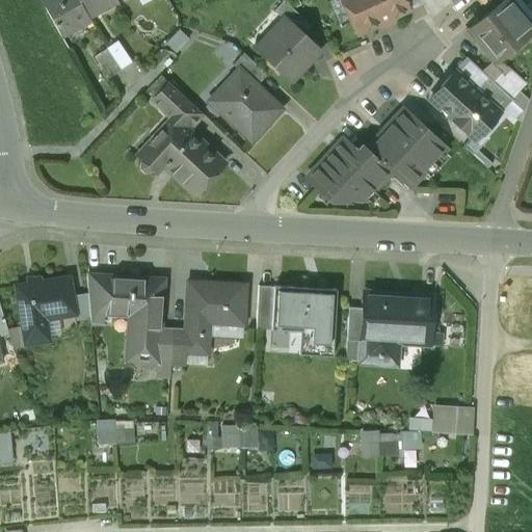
[(78,0),(40,0),(60,35),(88,19),(86,16),(78,0)]
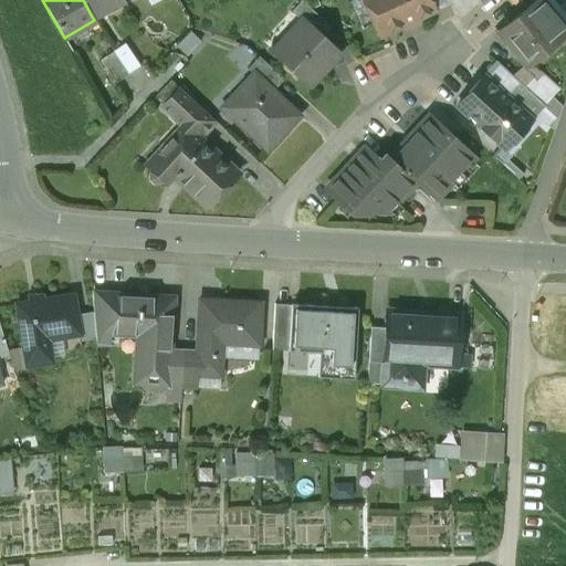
[(83,0),(92,17),(122,0),(83,0)]
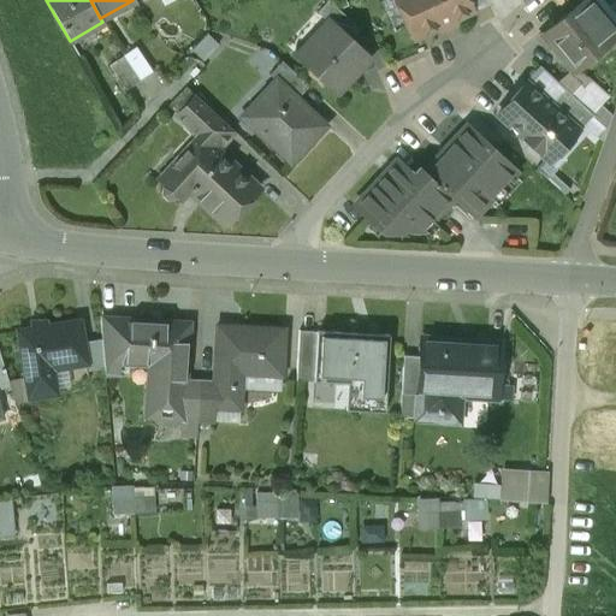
[(327,22),(329,21),(349,41),(360,30),(327,0),(317,12),(327,22)]
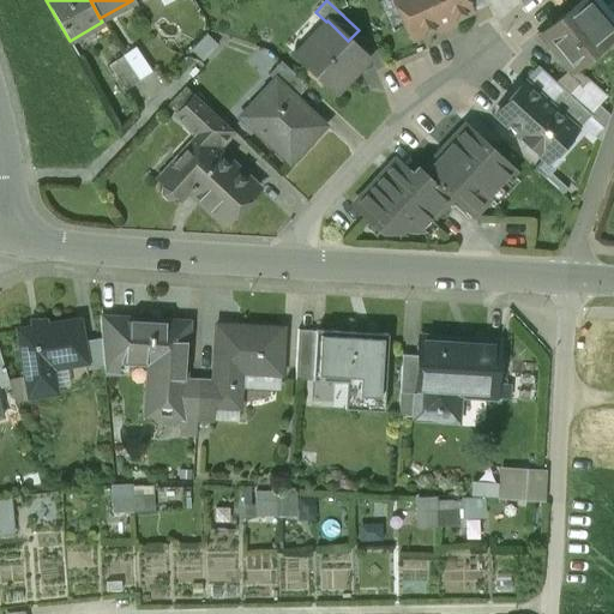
[(464,0),(398,0),(416,37),(470,12),(464,0)]
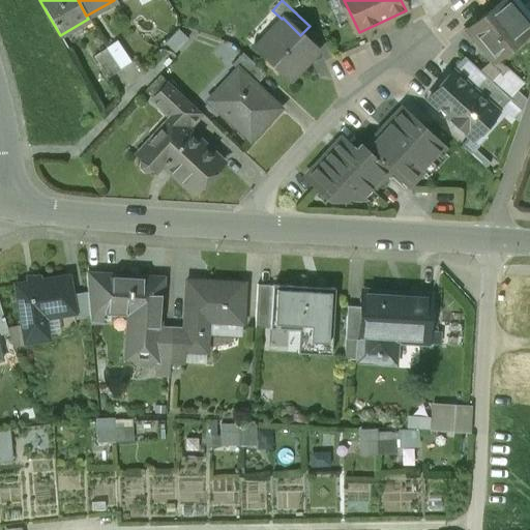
[(484,0),(492,9),(499,3),(502,0),(484,0)]
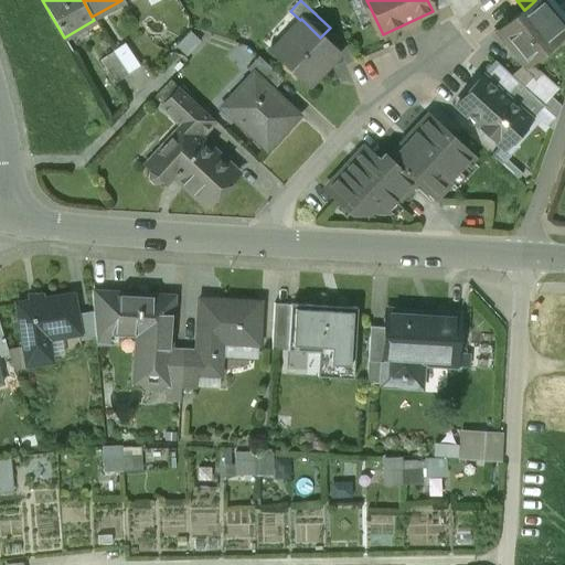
[(524,10),(499,31),(525,64),(558,36),(532,3),(524,10)]
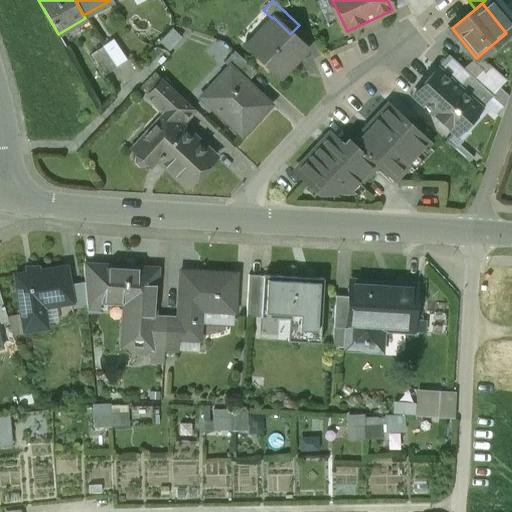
[(251,50),(280,78),(307,49),(290,34),(273,17),(272,18),(258,33),(263,37),(251,50)]
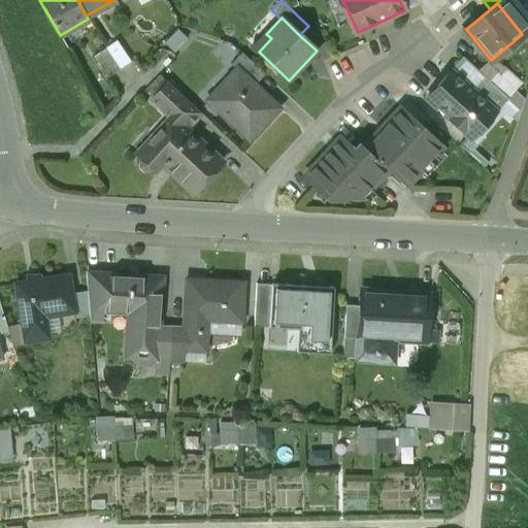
[(177,31),(165,43),(174,53),(187,39),(177,31)]
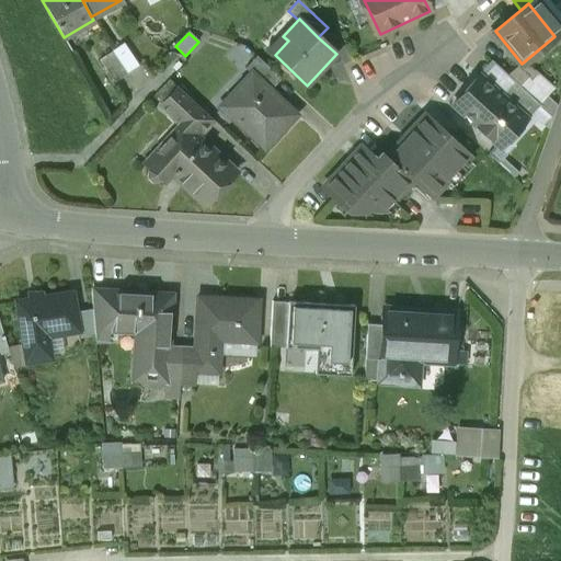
[(124,43),(112,50),(126,73),(139,66),(124,43)]
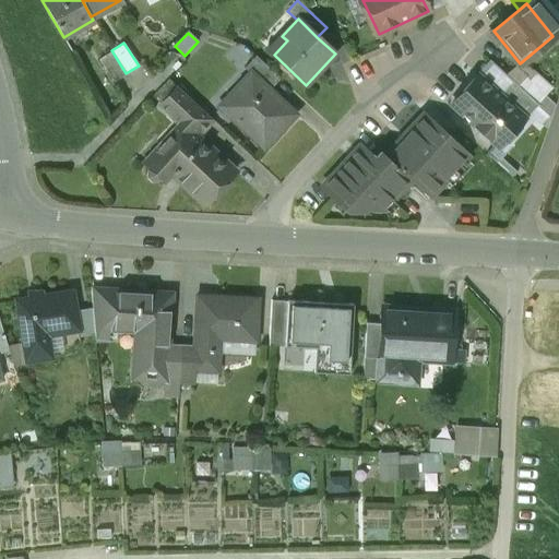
[(111,50),(99,59),(115,81),(126,73),(111,50)]
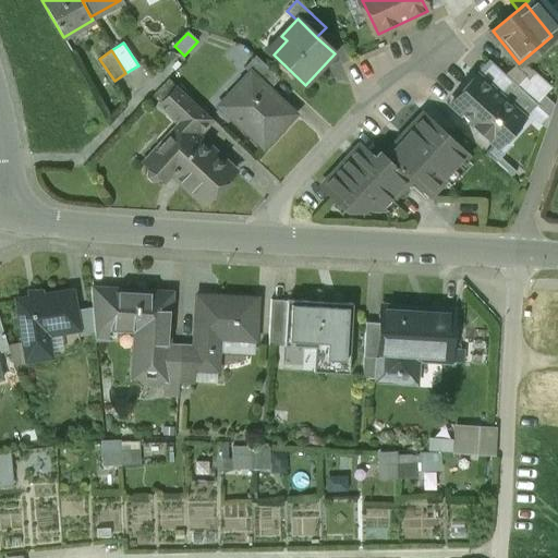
[(243,68),(250,73),(251,71),(266,86),(277,76),(255,56),(243,68)]
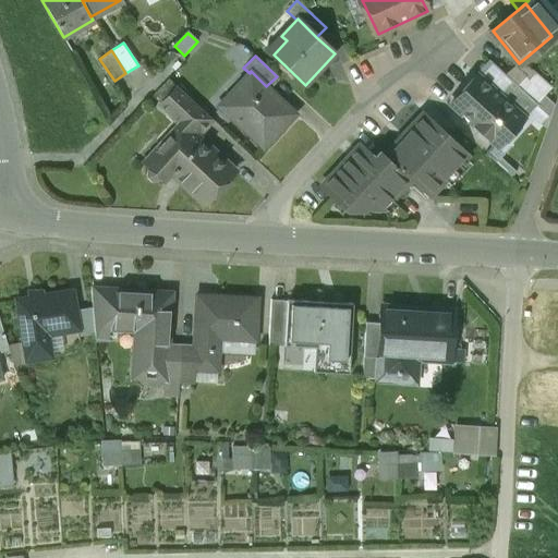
[(217,106),(263,148),(295,114),(266,86),(251,71),(250,73),(217,106)]
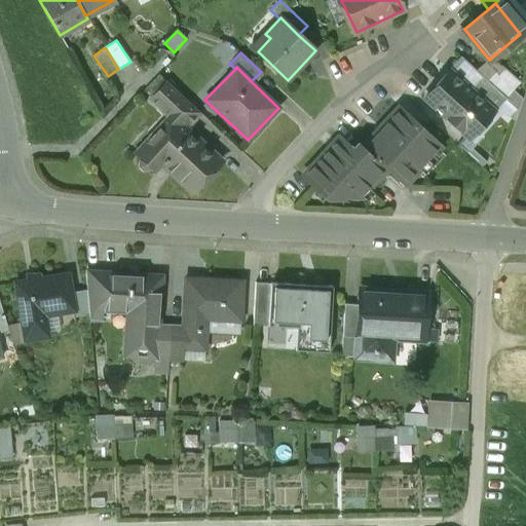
[(475,94),(449,71),(424,98),(466,137),(490,111),(492,109),(475,94)]
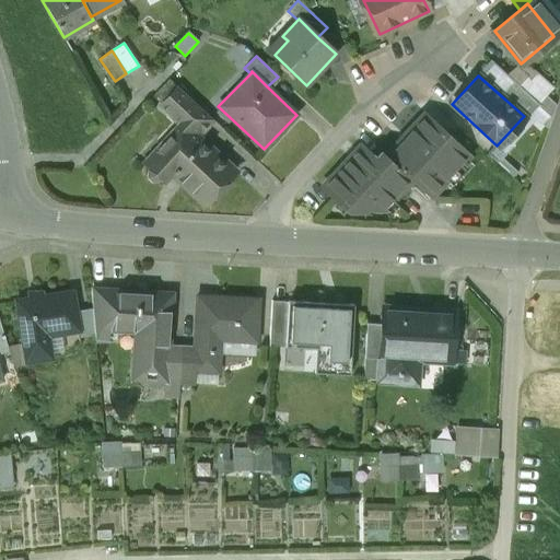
[(518,85),(505,100),(524,116),(522,118),(525,120),(539,105),(518,85)]
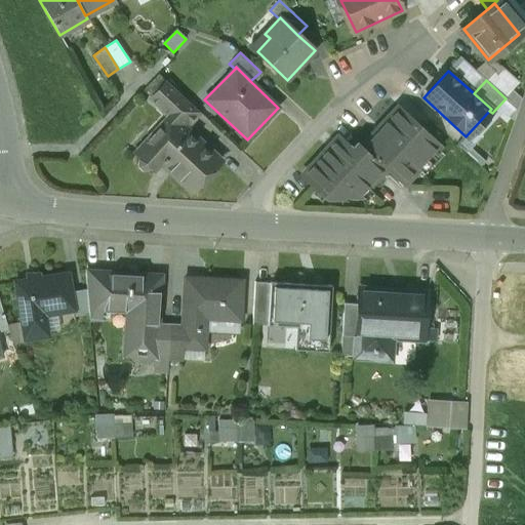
[(167,81),(150,99),(172,121),(183,131),(185,129),(200,113),(167,81)]
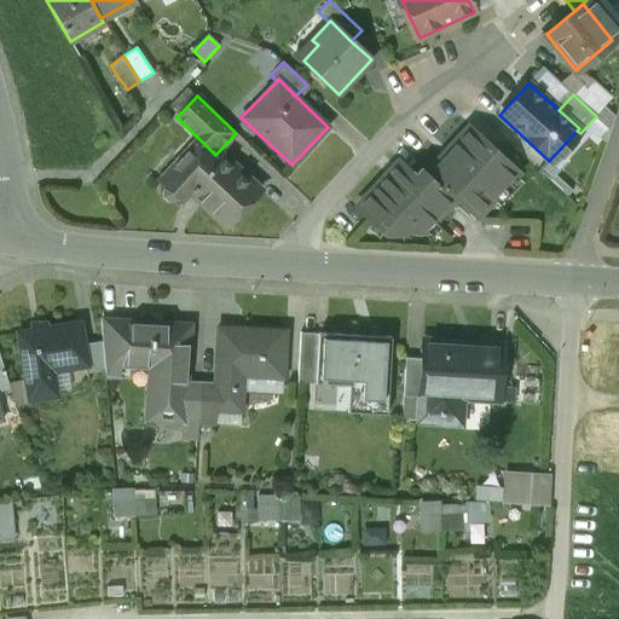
[(427,172),(456,198),(476,218),(518,173),(468,127),(427,172)]
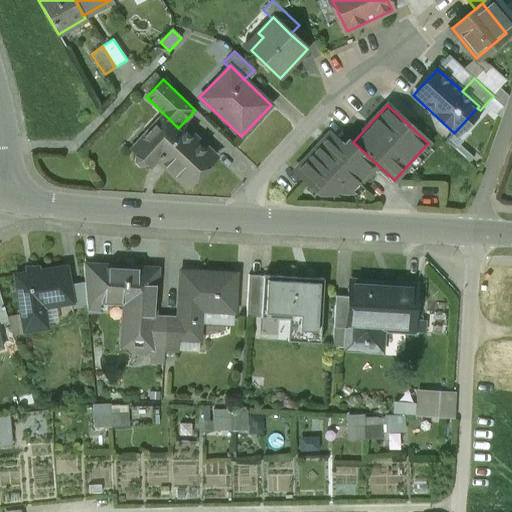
[(148,131),(132,148),(132,159),(140,166),(150,165),(158,157),(169,166),(167,168),(187,187),(189,185),(185,182),(210,156),(213,159),(215,157),(195,138),(194,140),(180,126),(178,128),(168,118),(152,135),(148,131)]
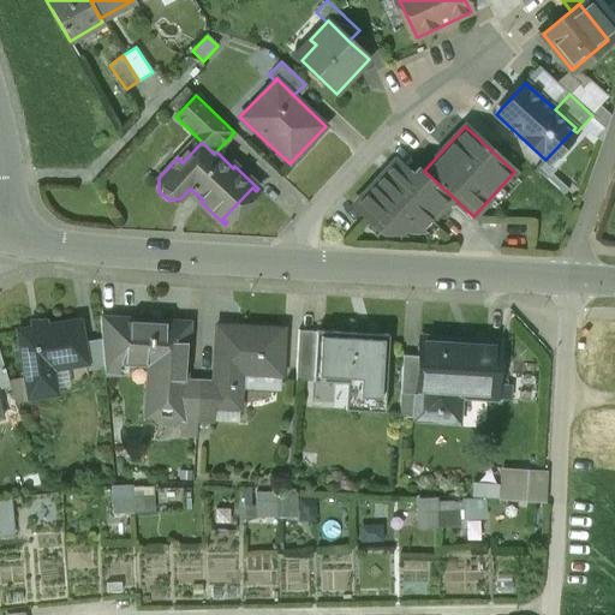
[(412,175),(395,160),(353,206),(383,231),(401,232),(401,230),(422,230),(453,197),(424,171),(419,168),(412,175)]
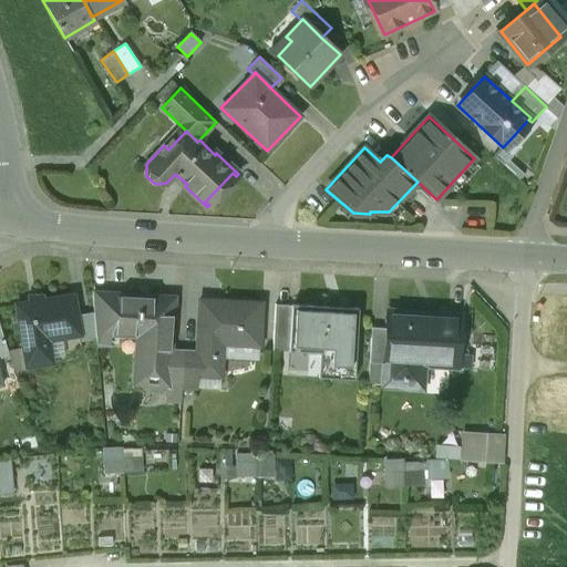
[(173,298),(111,294),(111,296),(109,333),(145,336),(144,367),(167,369),(168,369),(169,348),(173,298)]
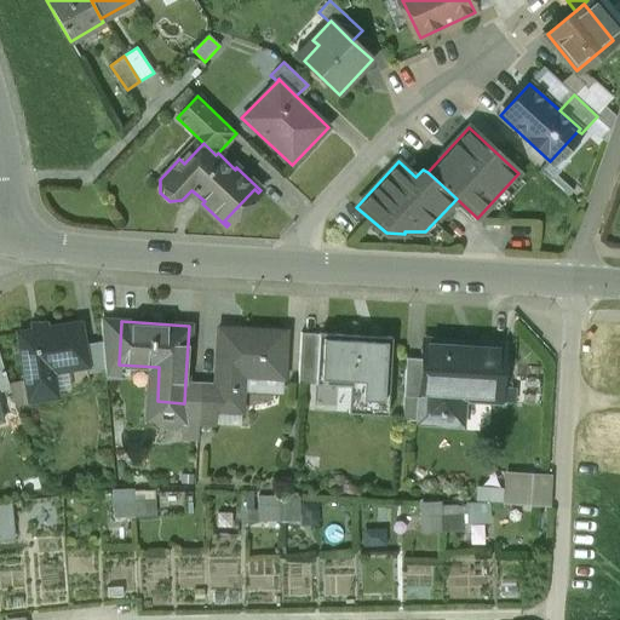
[(79,322),(17,333),(29,401),(56,396),(51,372),(85,366),(86,366),(82,344),(79,322)]
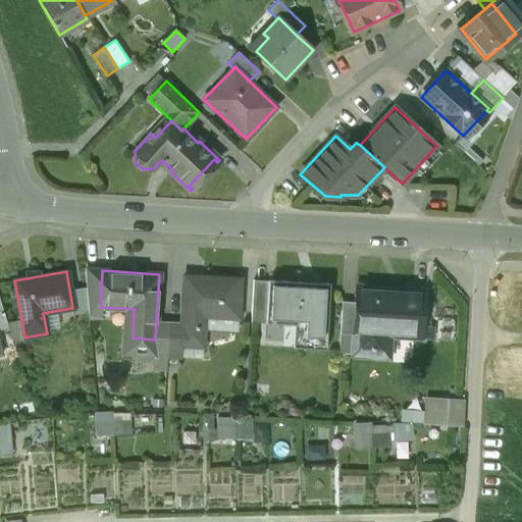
[(102,272),(84,271),(86,286),(88,311),(100,310),(100,307),(102,272)]
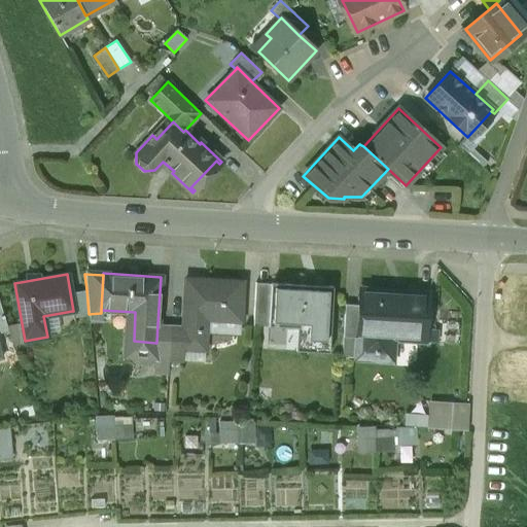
[(182,325),(181,348),(182,348),(205,350),(206,319),(240,321),(242,281),(184,278),(182,325)]
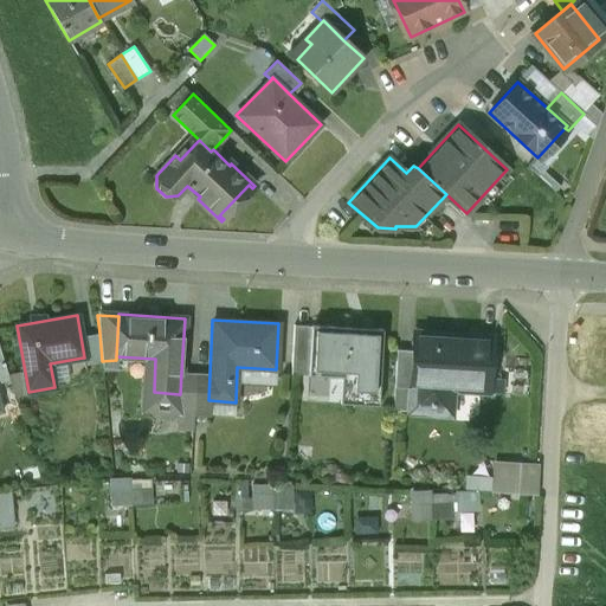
[(382,329),(311,326),(311,331),(309,369),(309,374),(352,378),(349,404),(379,405),(382,329)]
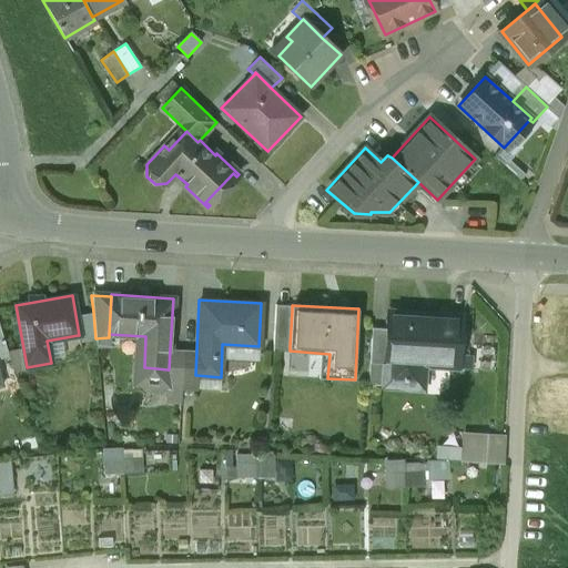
[(274,310),(273,345),(290,346),(292,311),(274,310)]
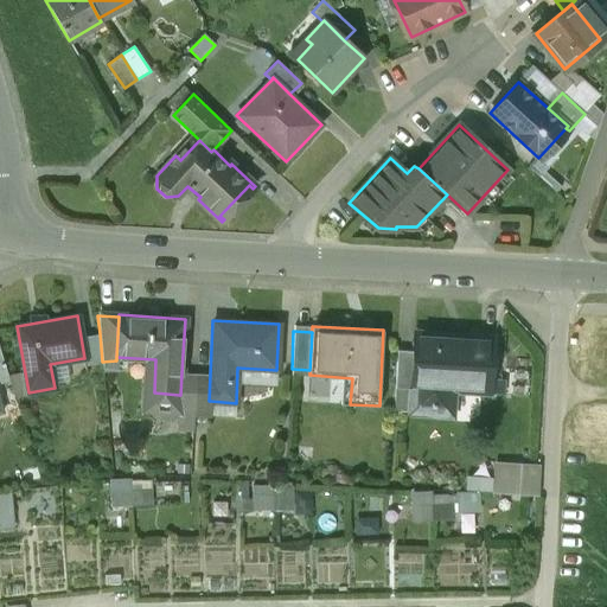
[(492,337),(414,332),(413,351),(410,411),(435,413),(436,400),(451,401),(451,391),(489,394),(492,337)]
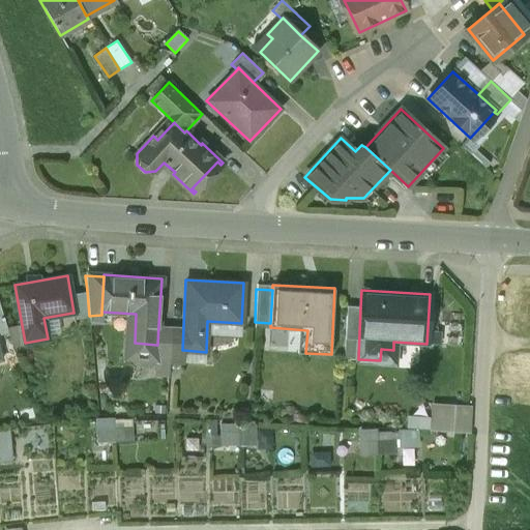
[(74,313),(72,313),(74,319),(89,316),(87,291),(70,294),(74,313)]
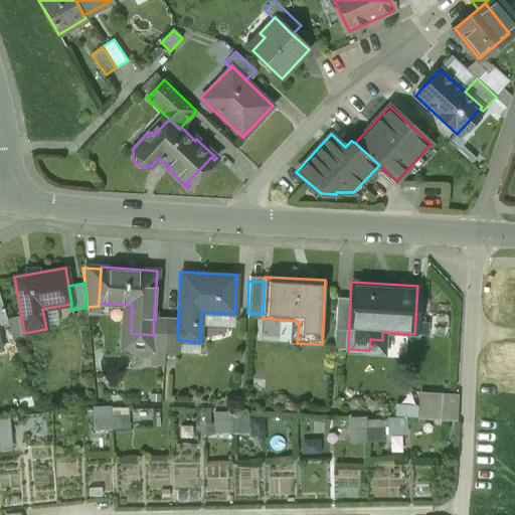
[(333,348),(348,349),(350,298),(337,297),(333,348)]
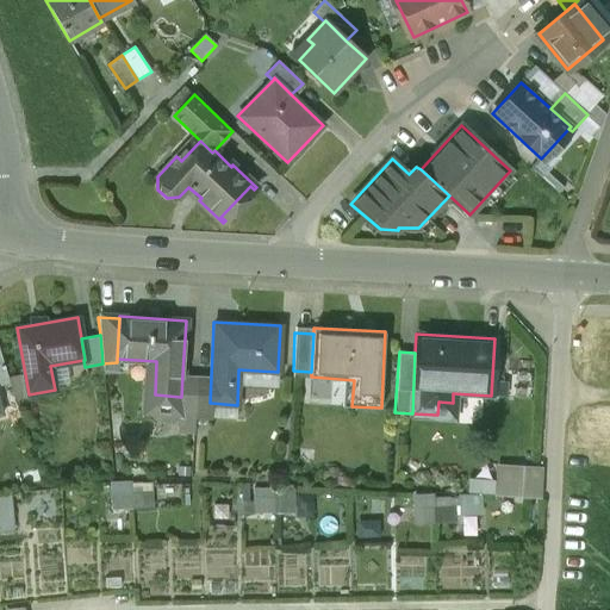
[(181,397),(180,397),(179,415),(194,415),(197,375),(182,374),(181,397)]
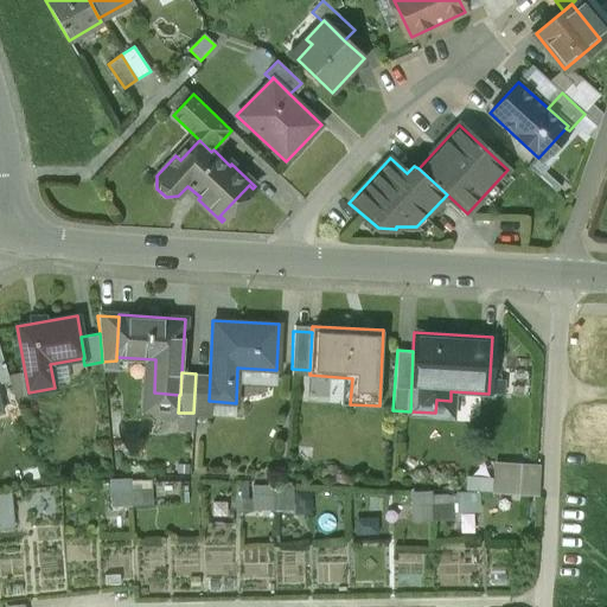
[(196,374),(193,413),(210,415),(210,401),(209,401),(210,375),(196,374)]
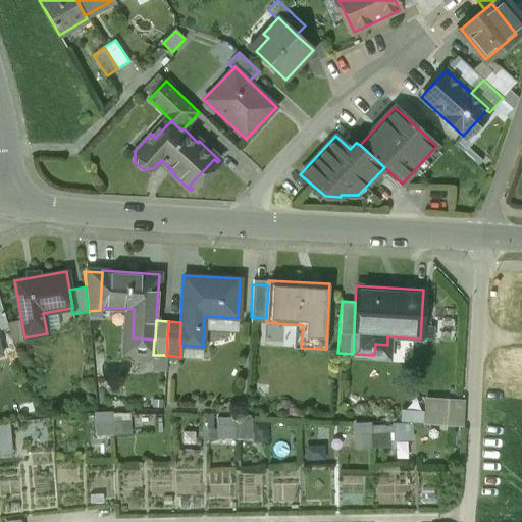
[(452,400),(425,398),(424,423),(462,426),(463,408),(452,407),(452,400)]
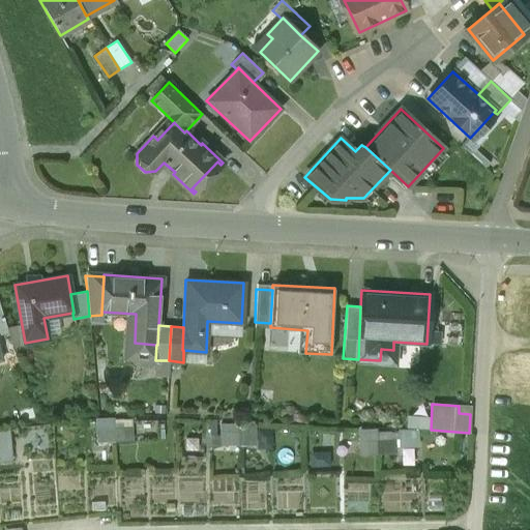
[(134,439),(133,416),(97,417),(97,440),(134,439)]
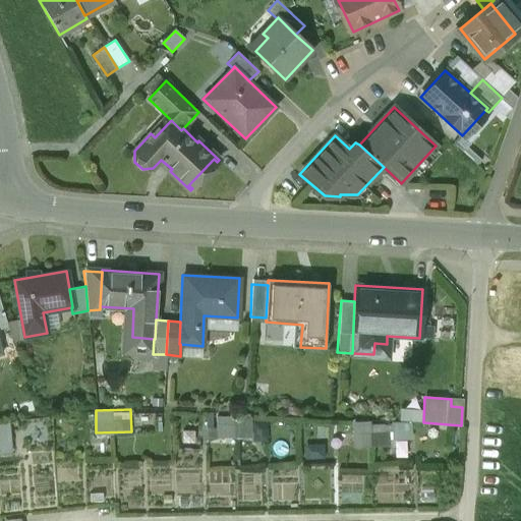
[(208,414),(207,436),(216,436),(216,414),(208,414)]
